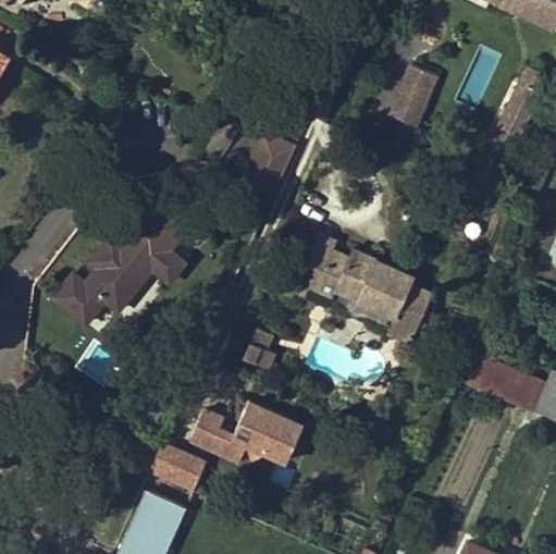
[(0,1),(16,10),(22,0),(0,0),(0,1)]
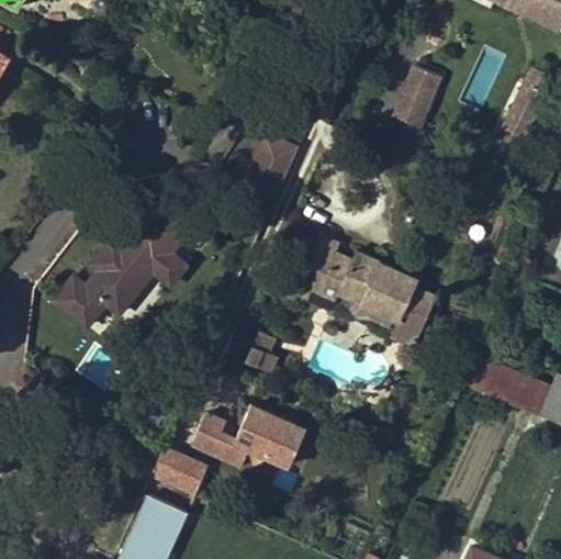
[(74,0),(89,10),(93,0),(74,0)]
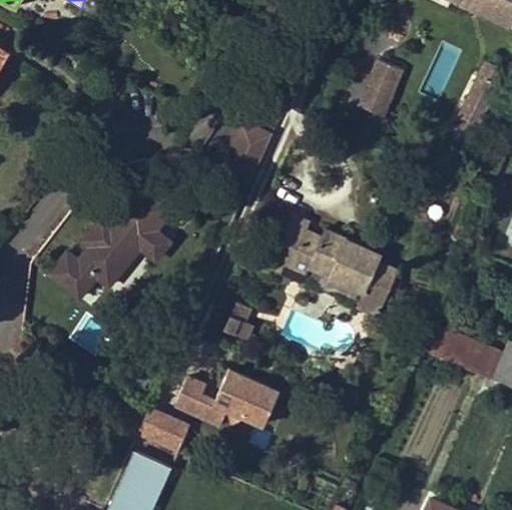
[(97,16),(103,4),(96,0),(85,0),(81,9),(97,16)]
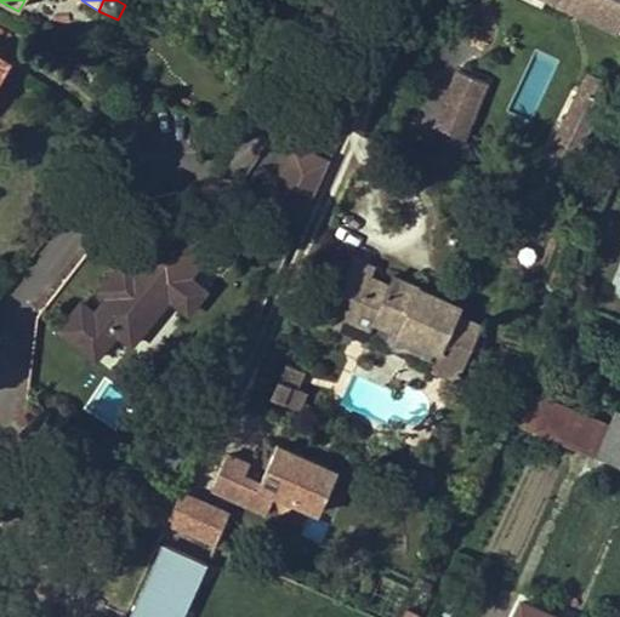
[(619,34),(619,32),(619,0),(549,0),(549,1),(619,34)]
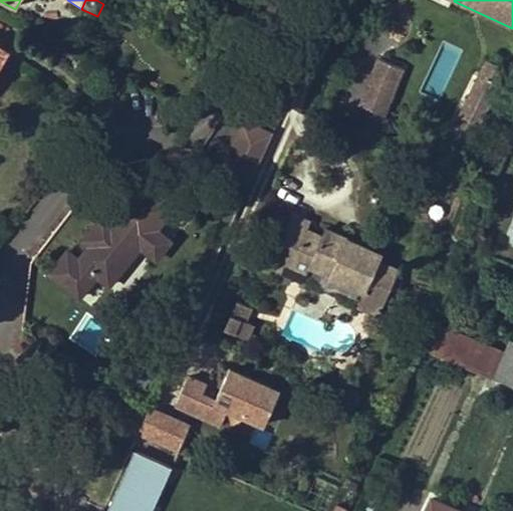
[(234,31),(238,24),(222,14),(215,26),(234,31)]
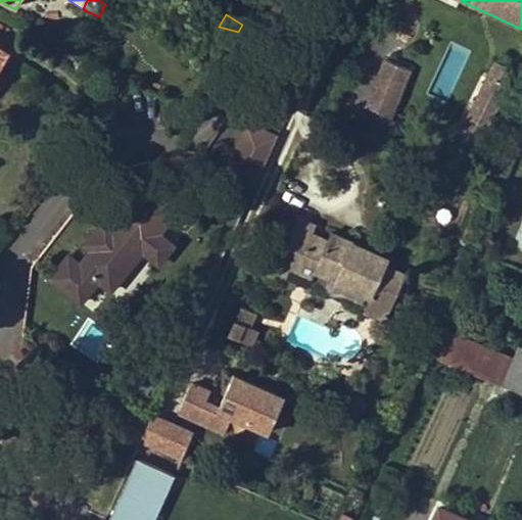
[(0,71),(9,56),(0,50),(0,71)]
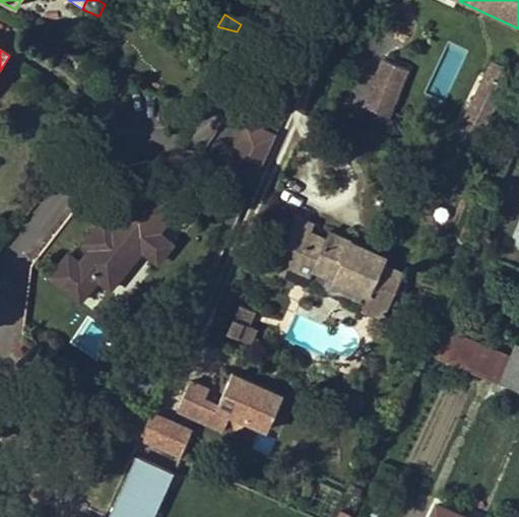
[(388,119),(406,71),(383,61),(364,109),(388,119)]
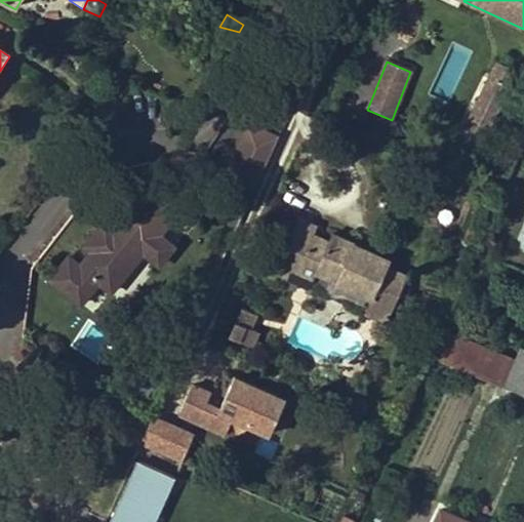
[(509,88),(516,73),(497,64),(490,79),(509,88)]
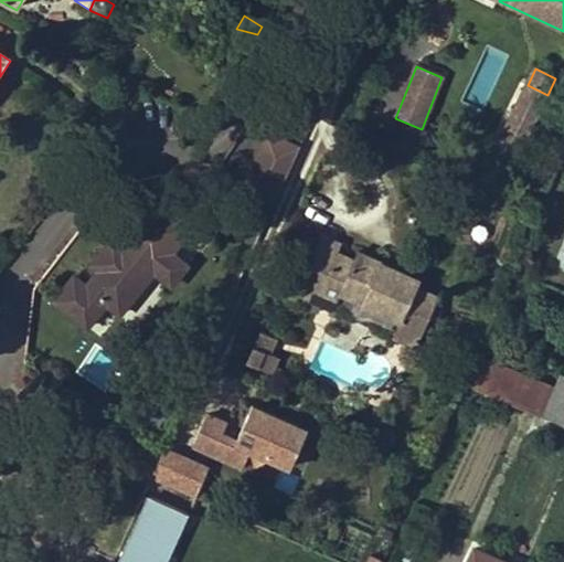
[(169,102),(174,93),(162,85),(158,95),(169,102)]
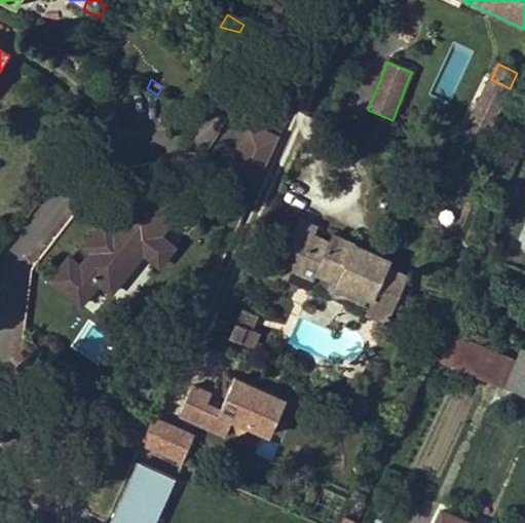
[(489,131),(510,88),(491,79),(471,121),(489,131)]
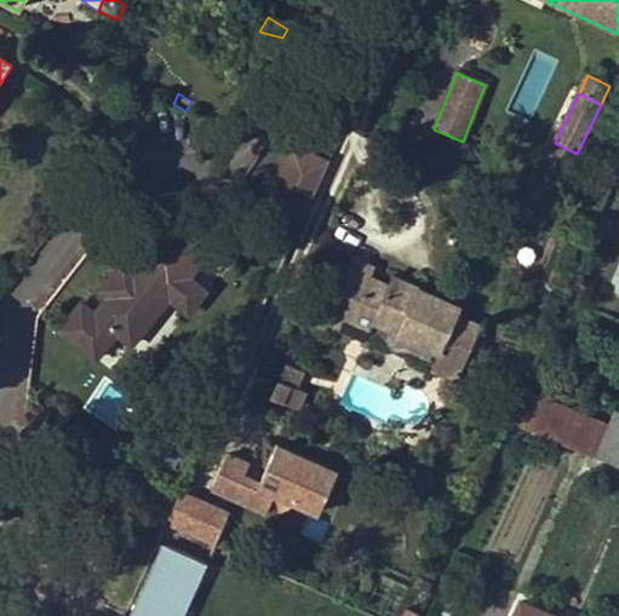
[(459,167),(468,147),(440,136),(431,155),(459,167)]
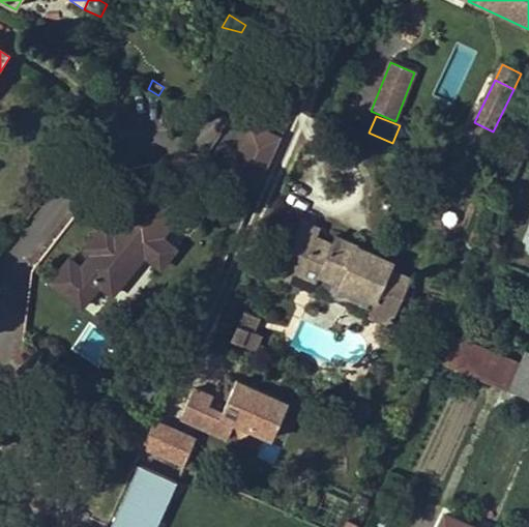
[(493,132),(474,122),(469,132),(488,141),(493,132)]
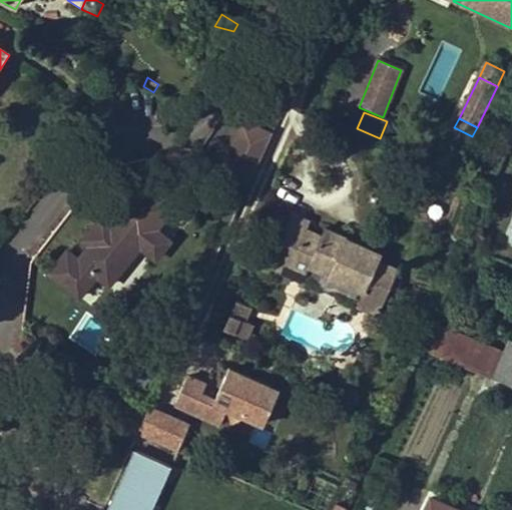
[(261,159),(272,136),(243,124),(233,146),(261,159)]
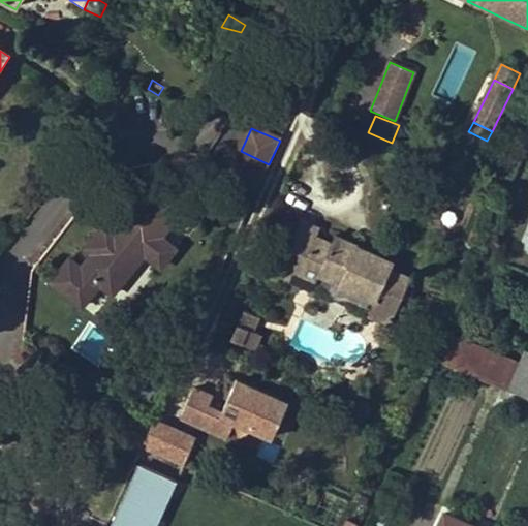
[(256,192),(269,164),(241,151),(228,179),(256,192)]
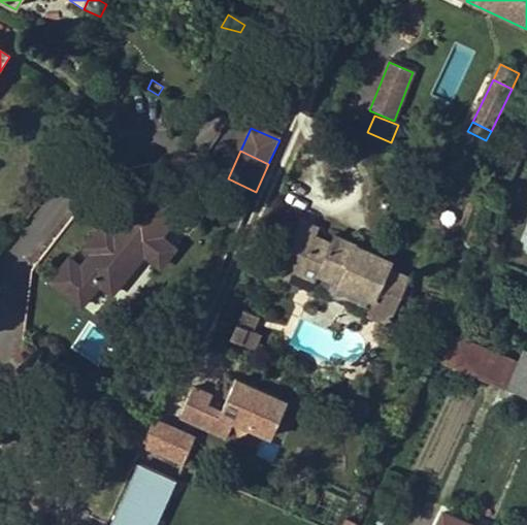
[(497,186),(501,176),(487,170),(483,181),(497,186)]
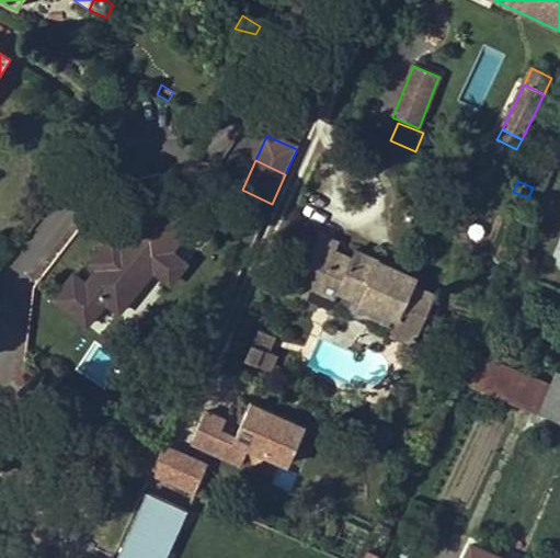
[(118,315),(153,272),(168,252),(170,254),(171,253),(191,228),(155,200),(120,245),(109,258),(101,252),(90,264),(98,271),(86,285),(73,275),(54,300),(86,327),(105,303),(118,315)]
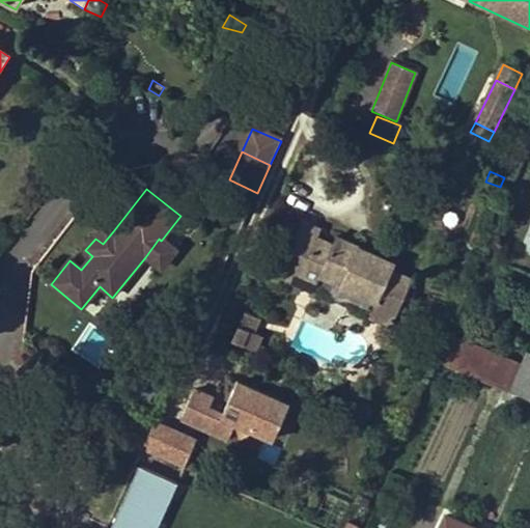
[(388,215),(391,207),(384,204),(381,212),(388,215)]
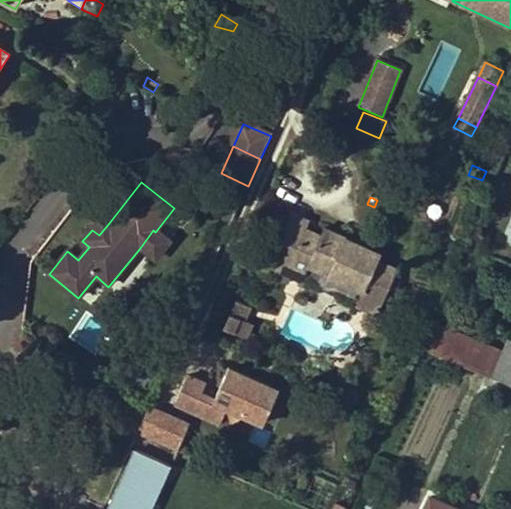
[(305,231),(309,223),(290,215),(287,223),(305,231)]
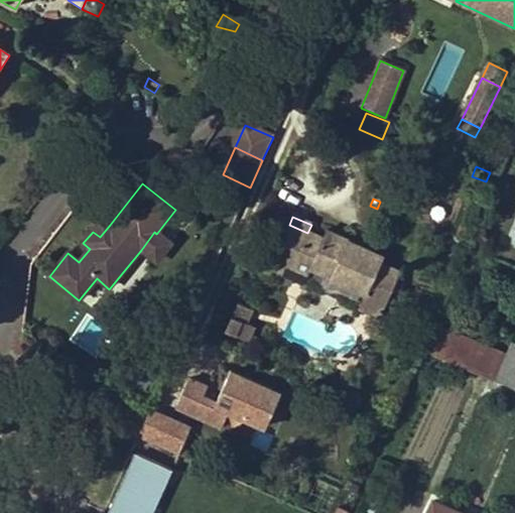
[(100,237),(110,225),(103,219),(93,232),(100,237)]
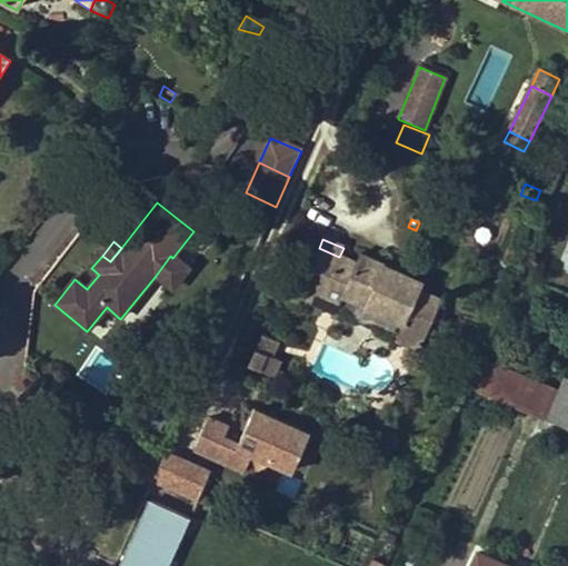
[(422,285),(360,256),(356,265),(339,257),(319,248),(298,297),(318,306),(321,297),(339,305),(342,297),(405,326),(406,326),(411,316),(431,325),(441,301),(419,293),(422,285)]
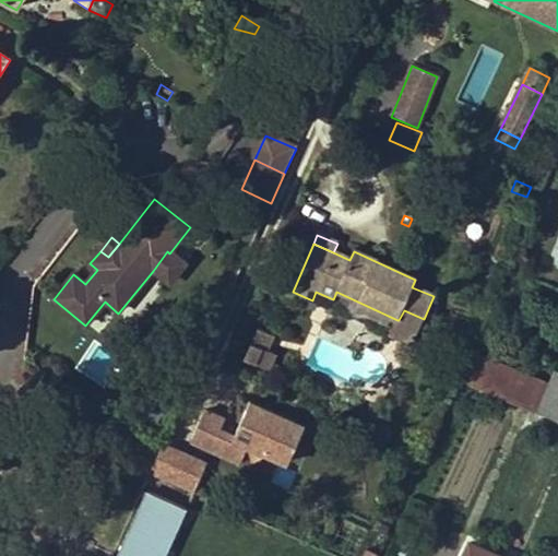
[(169,284),(186,264),(170,252),(169,253),(167,251),(153,271),(169,284)]
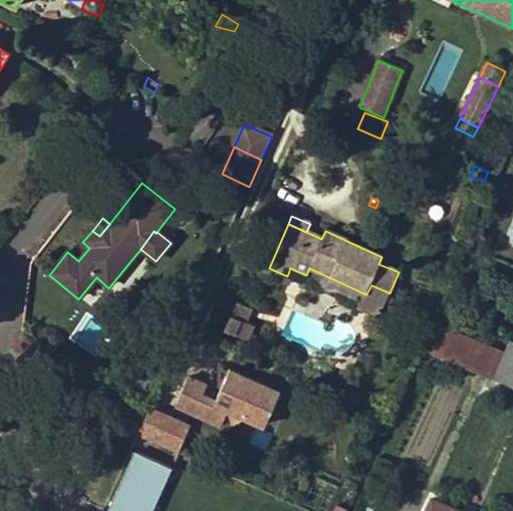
[(306,275),(290,268),(287,276),(303,283),(306,275)]
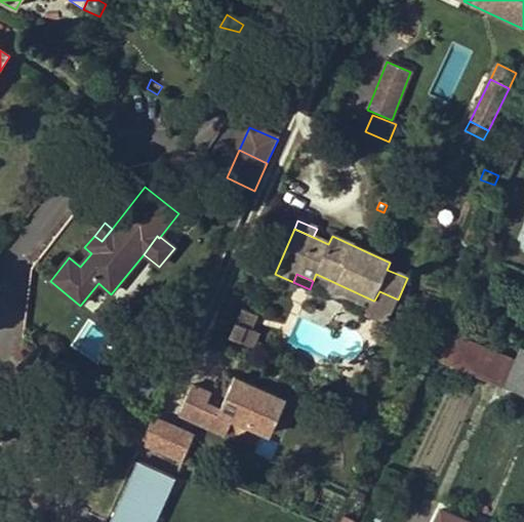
[(387,324),(398,299),(379,291),(374,300),(373,300),(367,316),(387,324)]
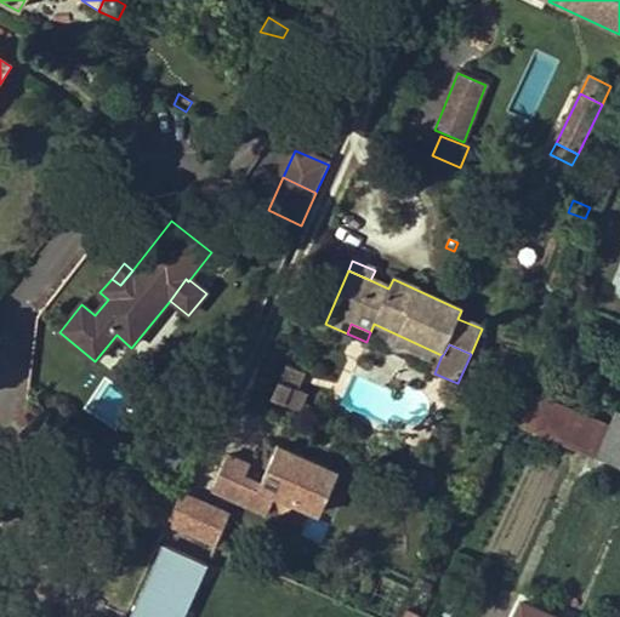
[(295,390),(302,373),(286,365),(272,400),(296,411),(305,394),(295,390)]
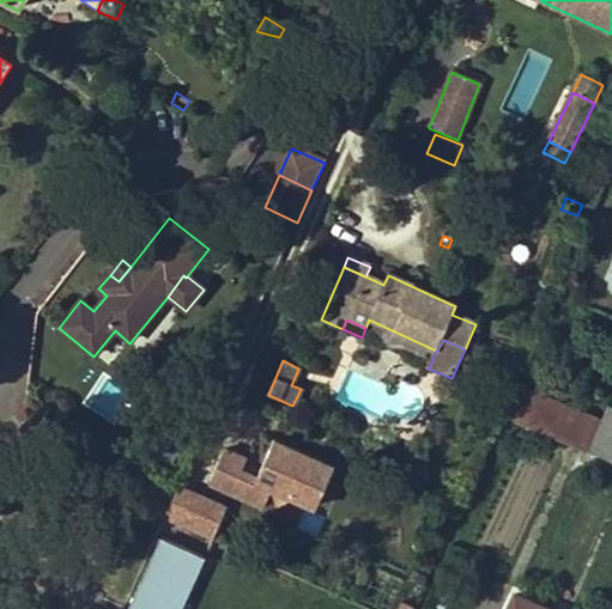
[(102,379),(84,406),(110,424),(128,397),(102,379)]
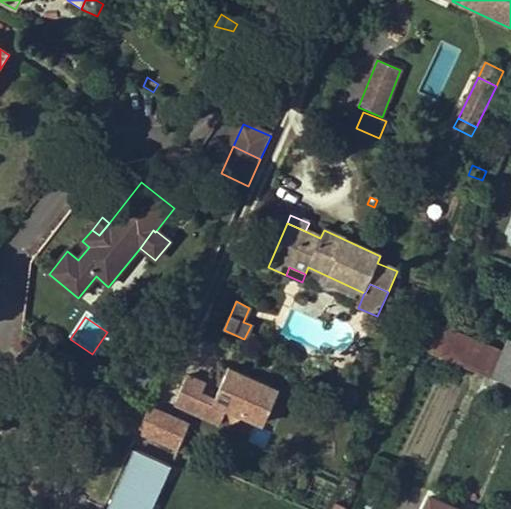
[(510,358),(502,354),(440,328),(430,352),(510,385),(510,358)]
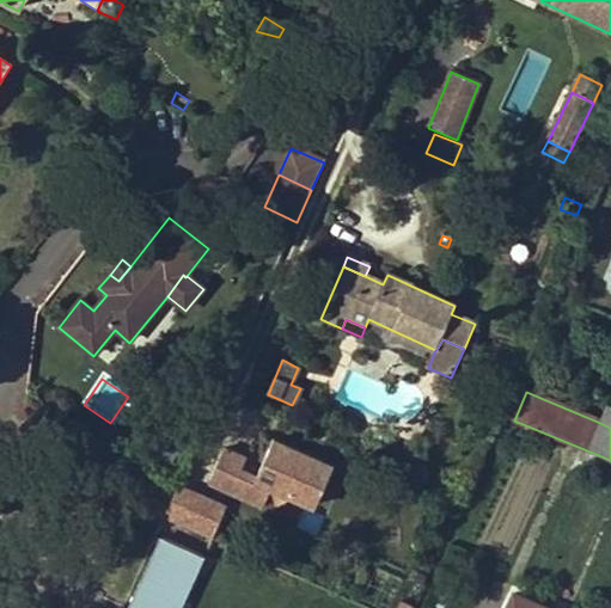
[(610,428),(610,409),(606,407),(600,423),(610,428)]
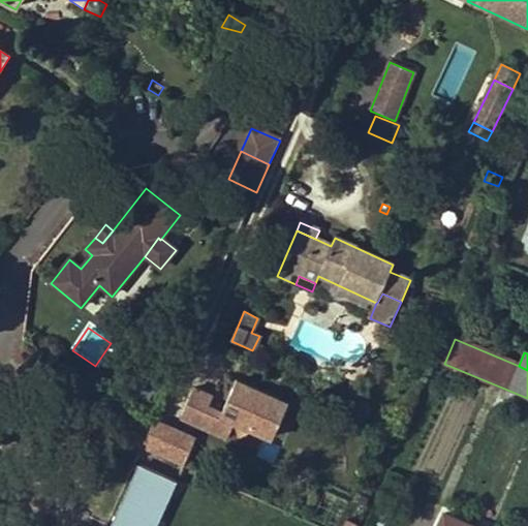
[(227,440),(235,423),(273,439),(288,404),(236,381),(221,414),(208,408),(213,398),(193,390),(180,419),(227,440)]
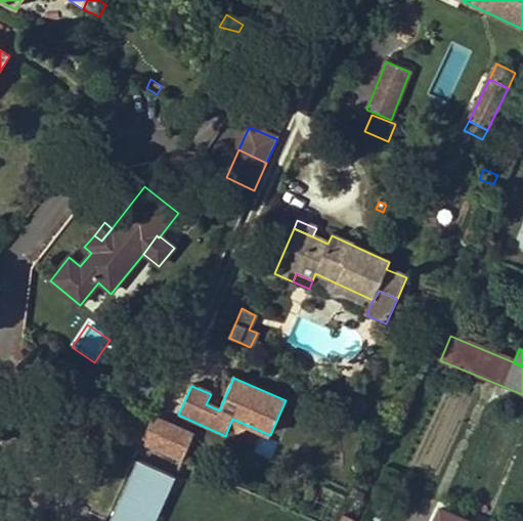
[(169,459),(140,446),(136,456),(164,469),(169,459)]
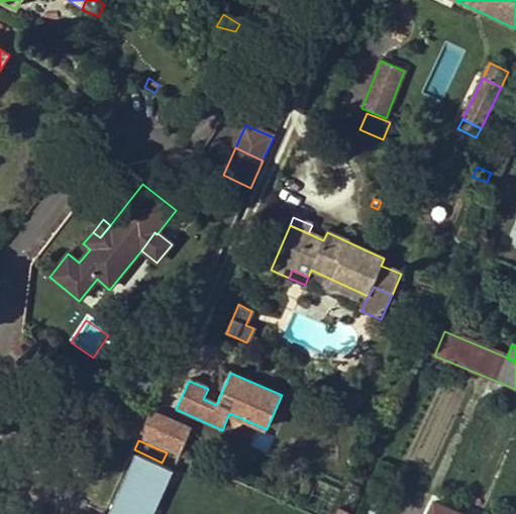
[(152,513),(172,472),(136,455),(108,513),(152,513)]
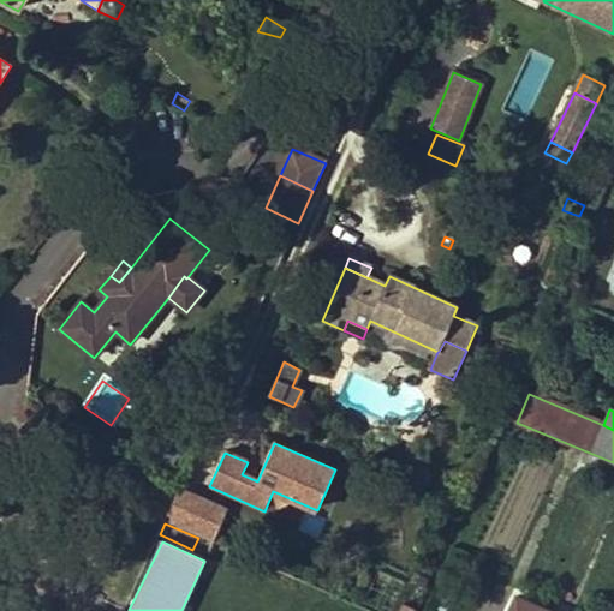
[(542,610),(516,599),(510,610),(542,610)]
